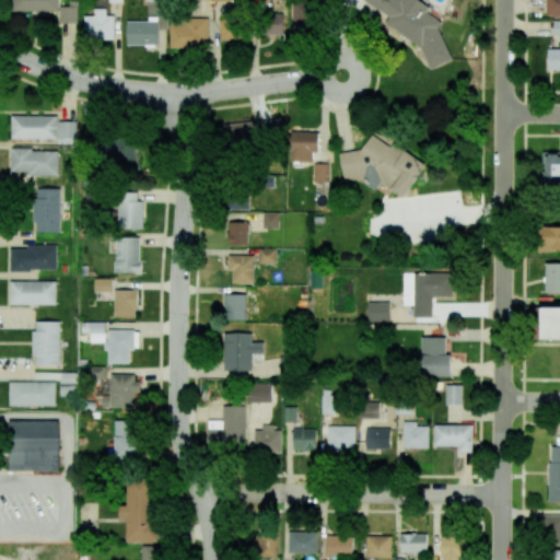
[(11,0),(12,11),(58,10),(57,0),(11,0)]
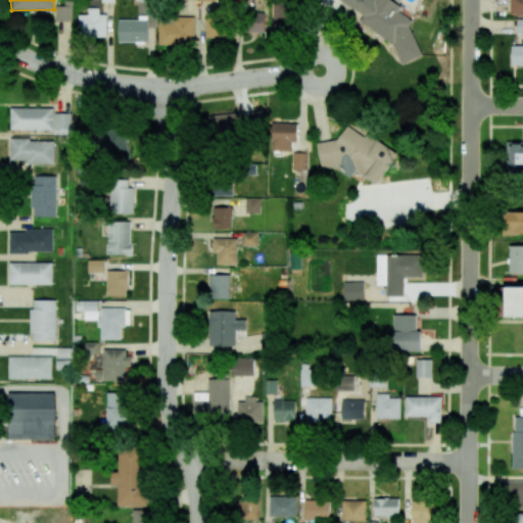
[(400,64),(422,55),(408,26),(411,19),(397,10),(400,5),(392,0),(337,0),(363,15),(359,20),(392,44),(400,64)]
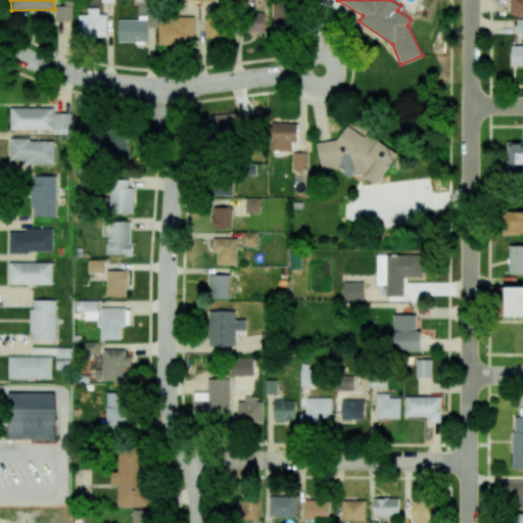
[(436,0),(434,0),(420,0),(415,17),(429,21),(436,0)]
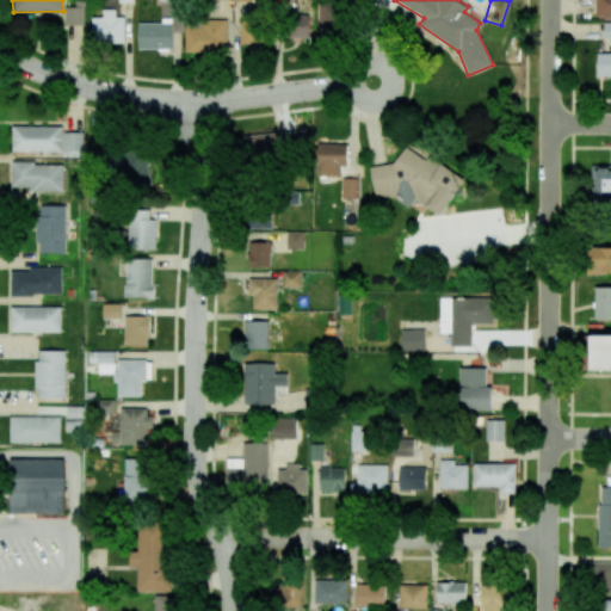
[(610,16),(597,17),(597,0),(610,0),(610,16)]
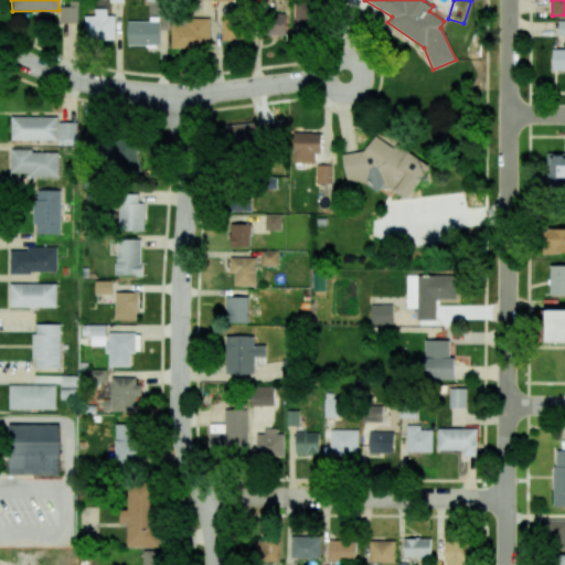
[(291,28),(310,31),(315,6),(296,3),(291,28)]
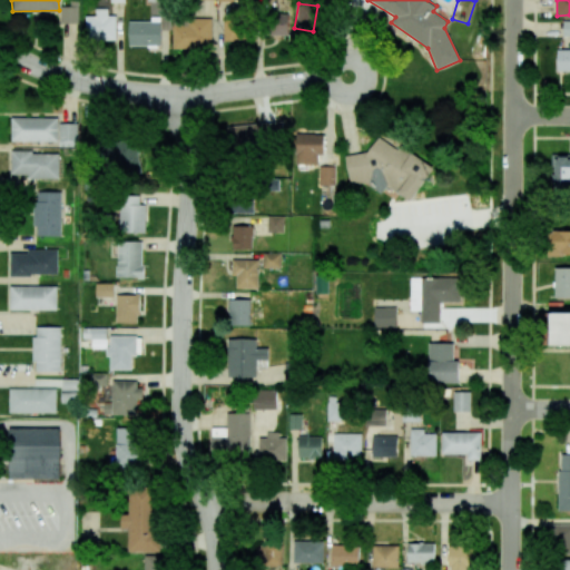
[(116,16),(108,16),(108,9),(96,8),(95,16),(86,16),(85,39),(115,40),(116,16)]
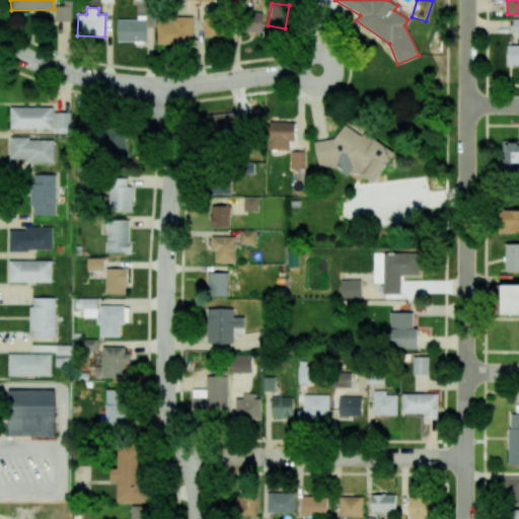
[(263,31),(263,12),(241,13),(241,32),(263,31)]
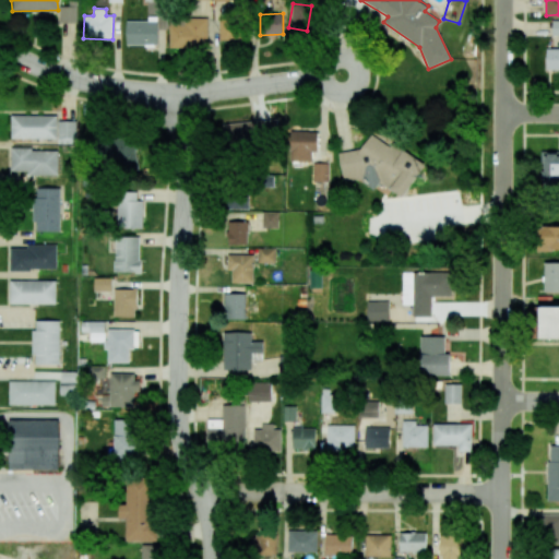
[(207,19),(170,18),(169,47),(206,48),(207,19)]
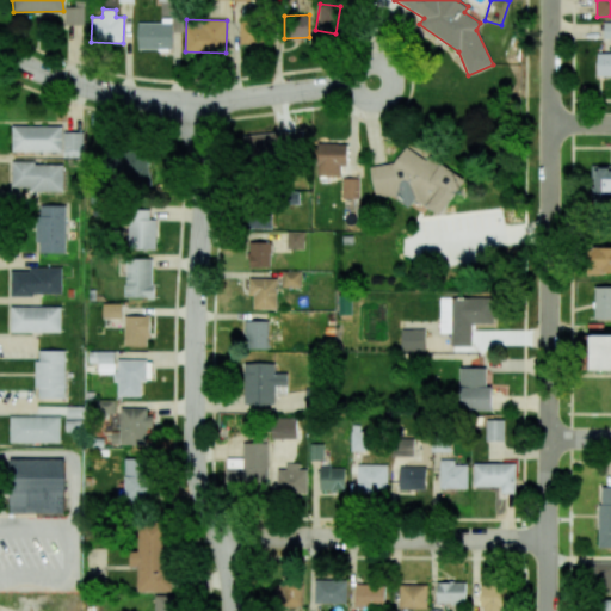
[(240,43),(270,44),(270,22),(240,22),(240,43)]
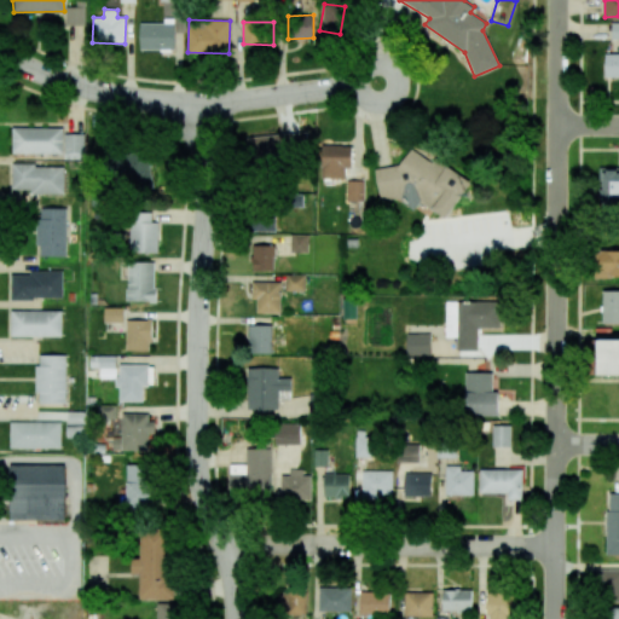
[(140,50),(174,50),(174,23),(140,23),(140,50)]
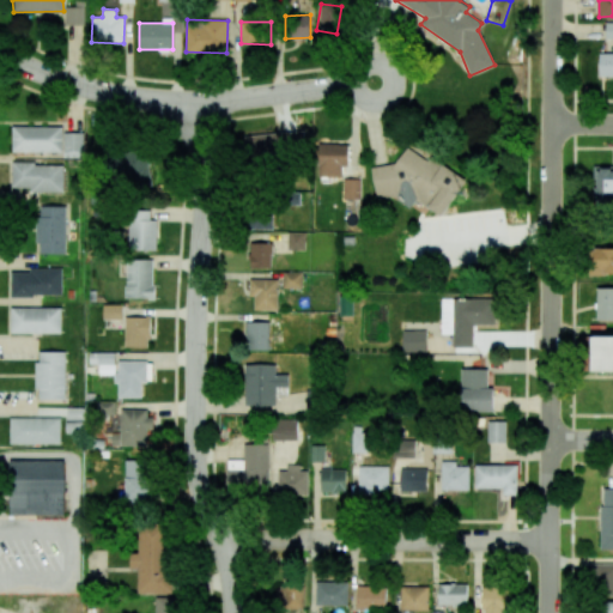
[(612,76),(599,76),(599,53),(612,53),(612,76)]
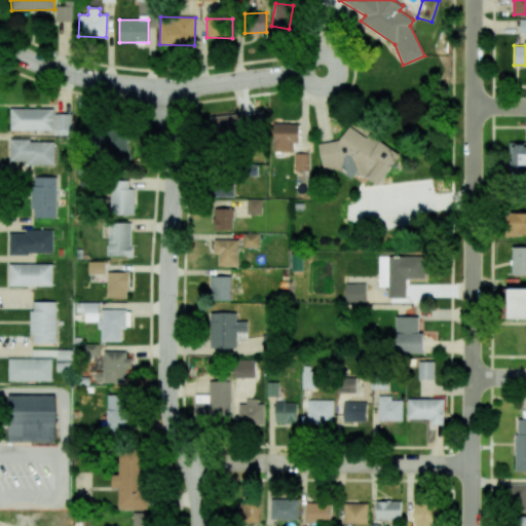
[(10,130),(53,130),(53,108),(10,108),(10,130)]
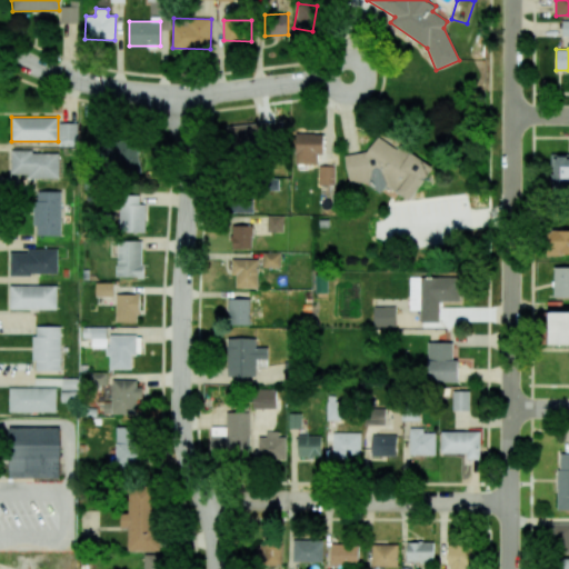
[(283,140),(281,120),(227,127),(229,147),(283,140)]
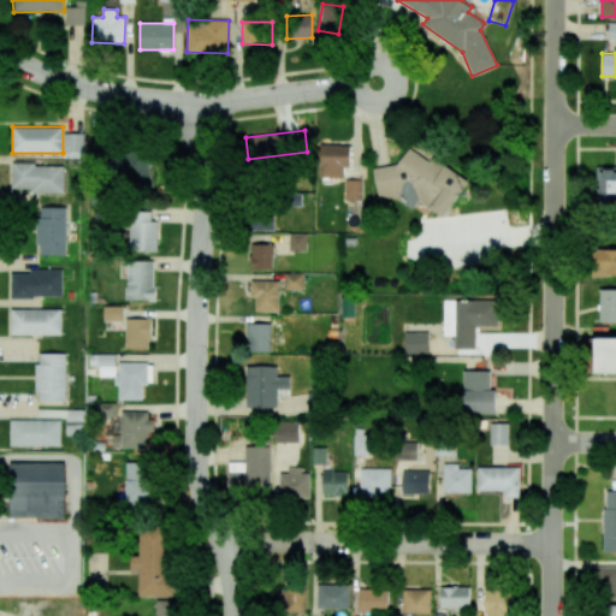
[(64,159),(84,159),(84,134),(64,134),(64,159)]
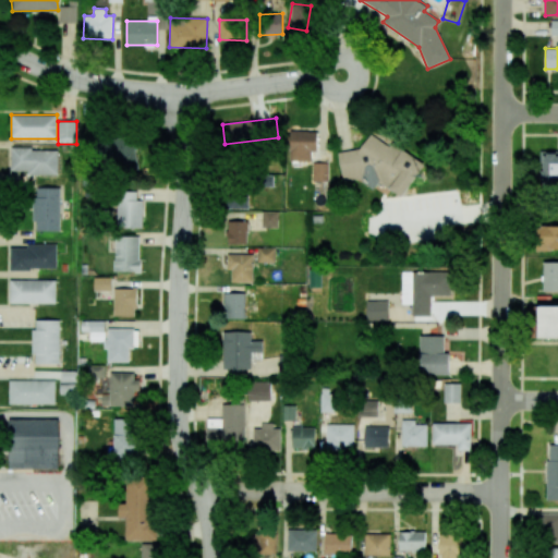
[(312,161),(312,152),(316,152),(317,131),(291,131),(290,160),(312,161)]
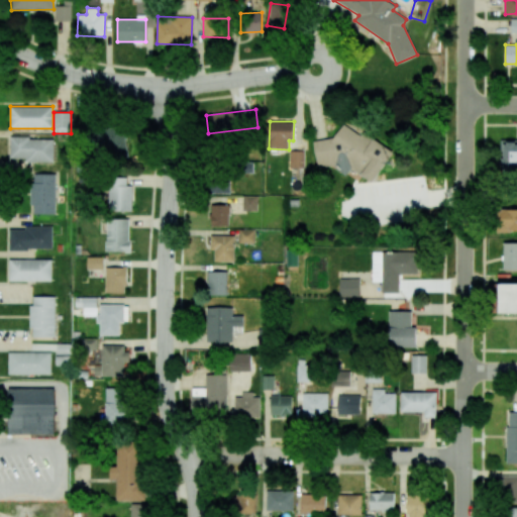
[(373,183),(394,151),(344,121),(333,137),(314,141),(318,167),(332,166),(346,176),(349,169),(366,179),(365,184),(373,183)]
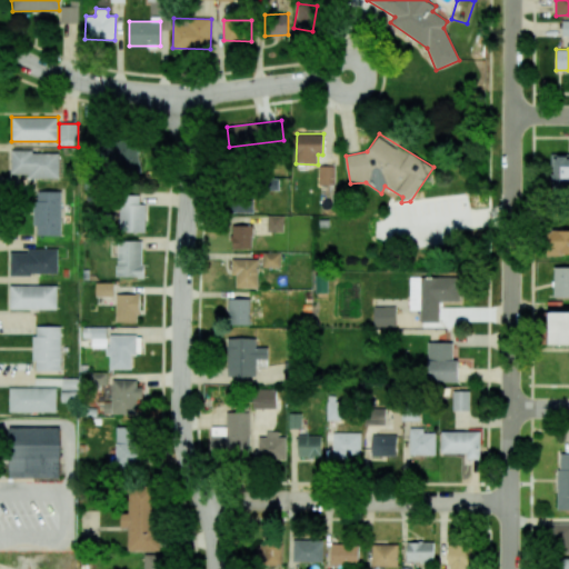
[(139,173),(138,140),(103,141),(105,158),(116,157),(117,175),(139,173)]
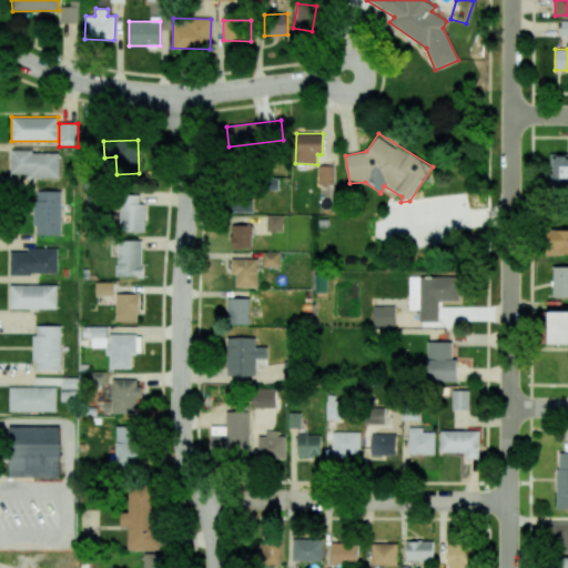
[(59,176),(59,152),(11,151),(11,175),(59,176)]
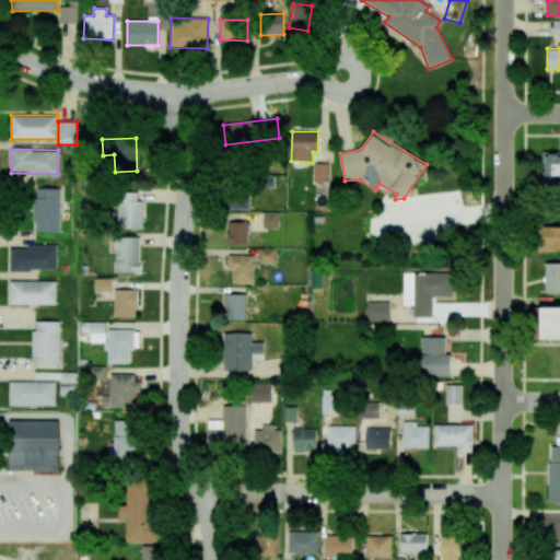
[(559,151),(545,151),(544,186),(559,186),(559,151)]
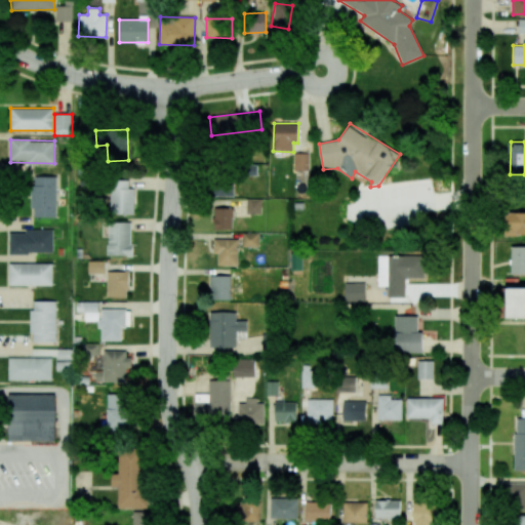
[(309,153),(293,153),(294,170),(309,170),(309,153)]
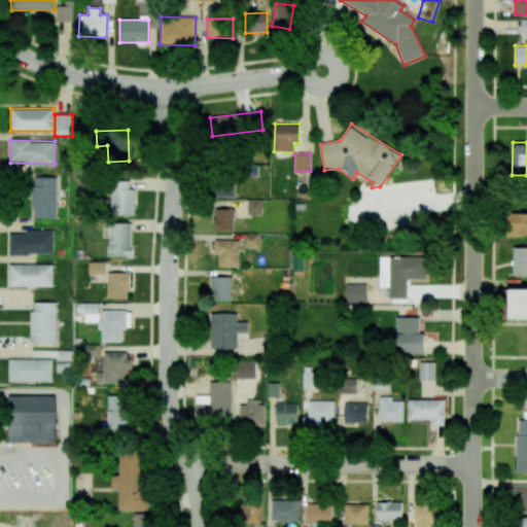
[(56,218),(57,177),(32,177),(31,210),(35,210),(34,218),(56,218)]
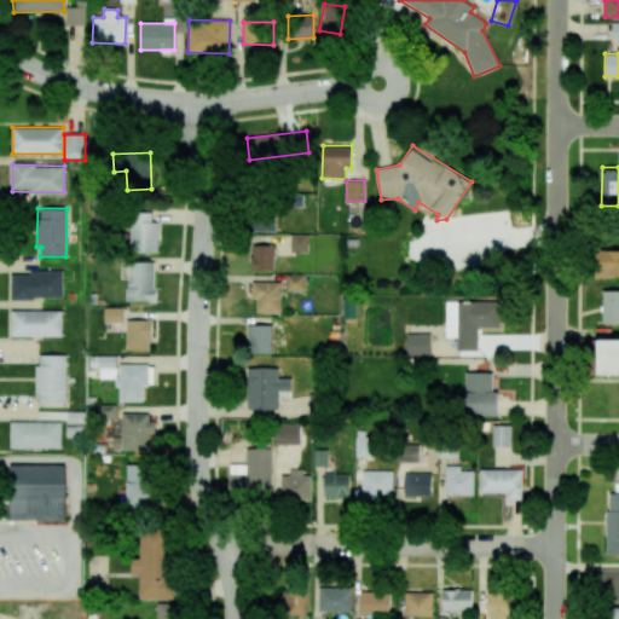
[(131,252),(158,253),(158,223),(151,223),(151,213),(132,213),(131,252)]
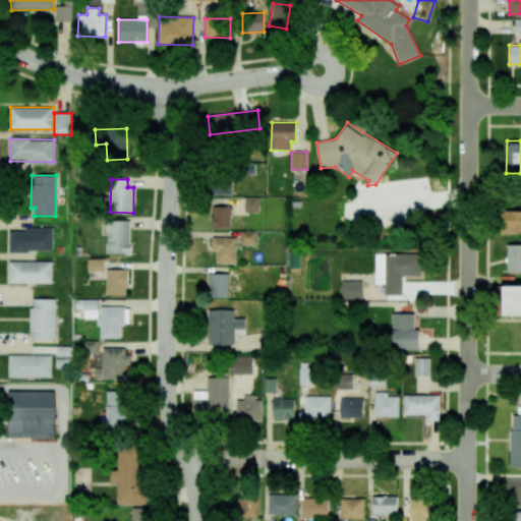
[(214,194),(231,194),(232,181),(214,180),(214,194)]
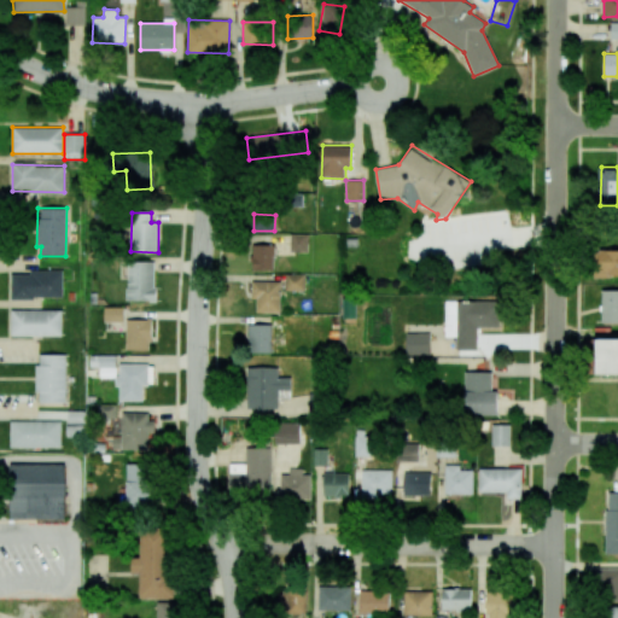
[(308,234),(290,234),(290,251),(307,251),(308,234)]
